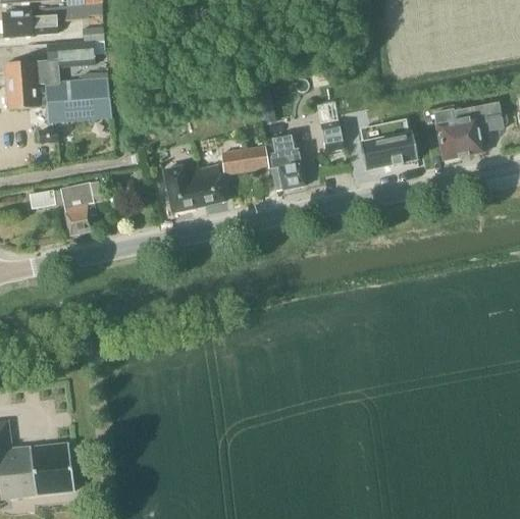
[(90,14),(103,13),(103,4),(31,9),(32,10),(2,12),(3,36),(34,34),(58,32),(57,19),(90,17),(90,14)]
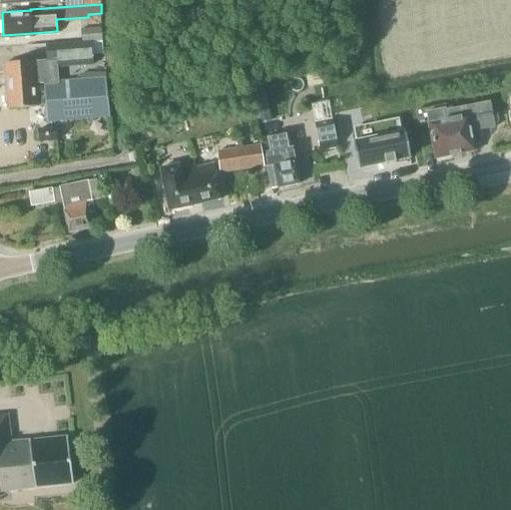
[(103,39),(102,25),(82,27),(83,41),(103,39)]
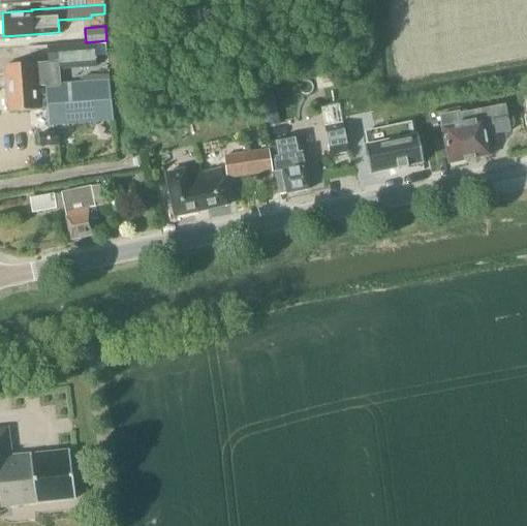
[(62,83),(61,67),(97,65),(96,47),(81,48),(81,42),(48,44),(49,60),(5,63),(6,66),(3,69),(3,76),(6,79),(7,87),(62,83)]
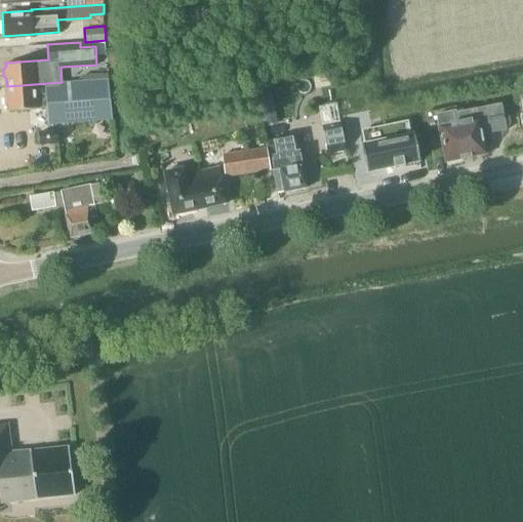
[(49,122),(113,117),(109,79),(62,82),(7,86),(9,109),(40,107),(39,106),(47,106),(49,122)]
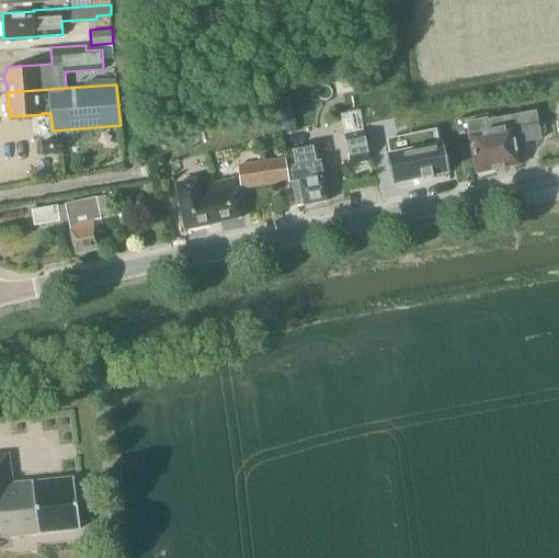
[(291,98),(276,100),(283,135),(297,132),(291,98)]
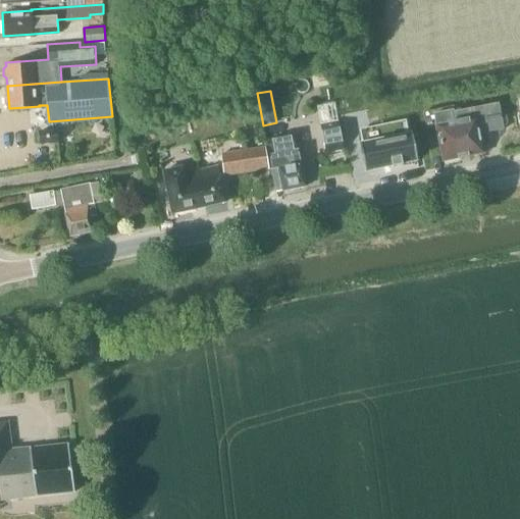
[(444,159),(483,151),(484,151),(480,132),(505,127),(499,102),(454,111),(453,109),(434,112),(444,159)]
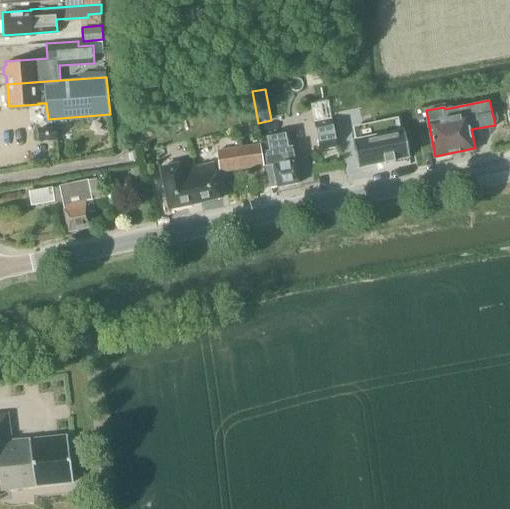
[(339,146),(333,116),(315,119),(320,149),(339,146)]
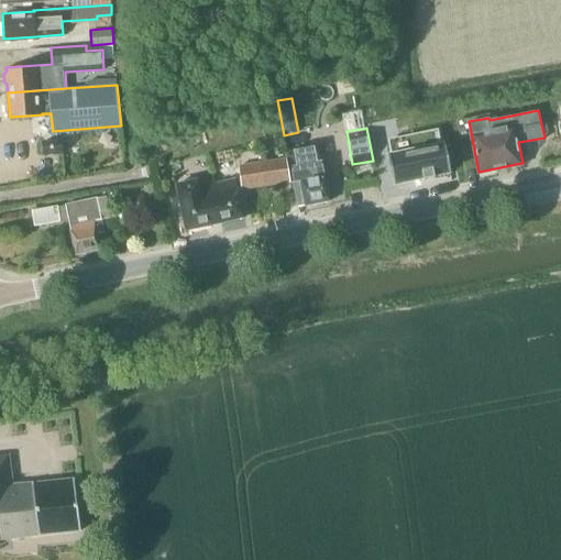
[(43,153),(63,151),(62,140),(42,141),(43,153)]
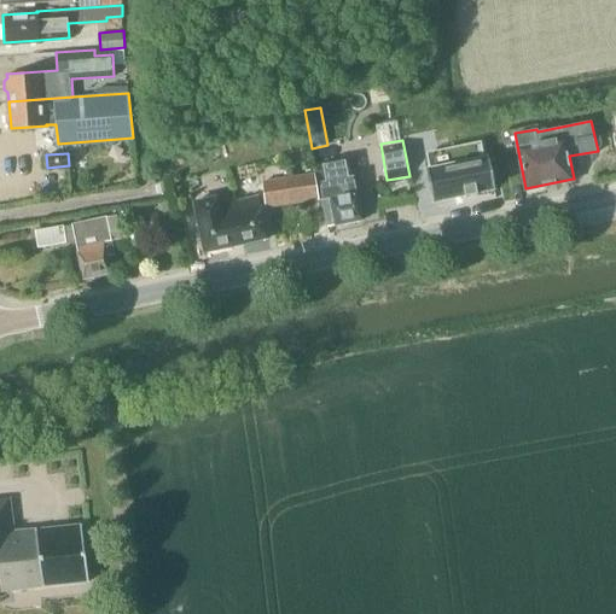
[(489,157),(428,169),(434,200),(465,194),(466,197),(468,196),(468,193),(476,192),(476,194),(478,194),(477,192),(495,188),(489,157)]
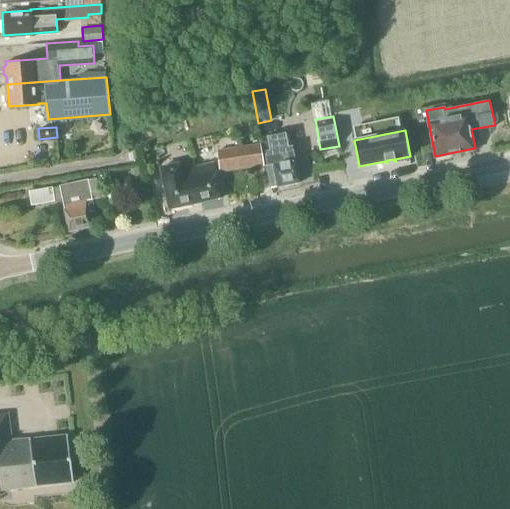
[(272,186),(300,181),(290,131),(264,136),(266,150),(265,150),(272,186)]
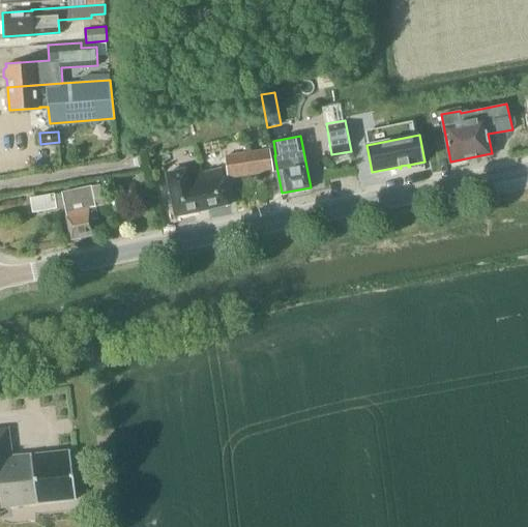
[(228,176),(273,169),(270,148),(226,154),(228,176)]
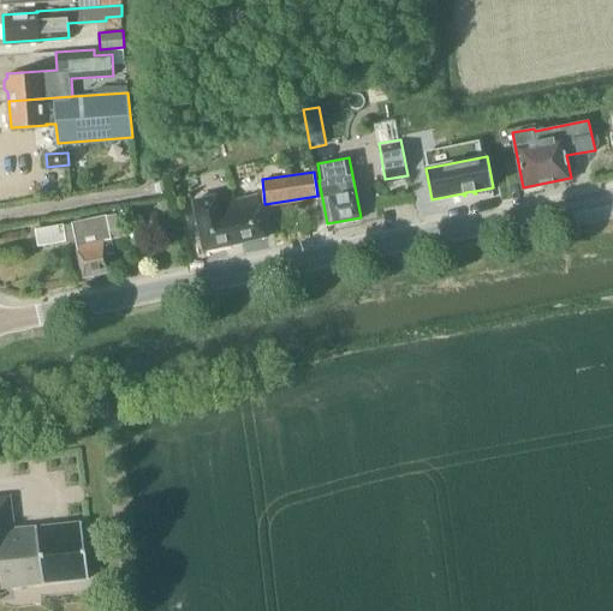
[(259,193),(253,195),(236,198),(233,191),(194,199),(204,249),(267,235),(259,193)]
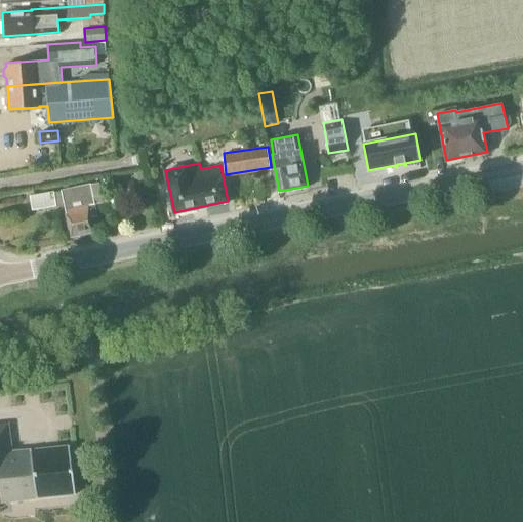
[(91,184),(63,190),(55,191),(54,190),(31,195),(34,210),(65,204),(67,213),(71,235),(93,231),(90,215),(96,214),(94,204),(105,202),(101,181),(91,184)]
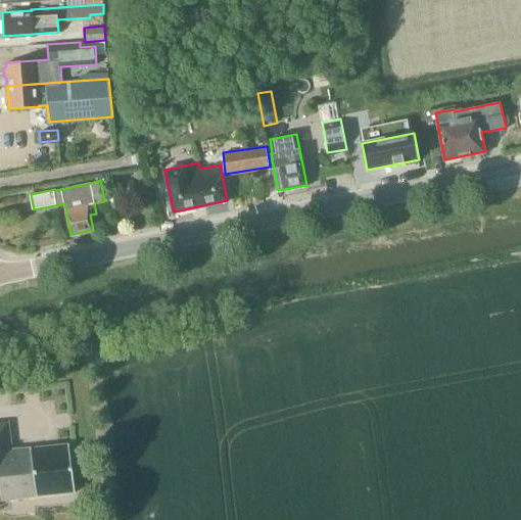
[(0,499),(76,491),(69,443),(11,450),(8,422),(0,422),(0,499)]
